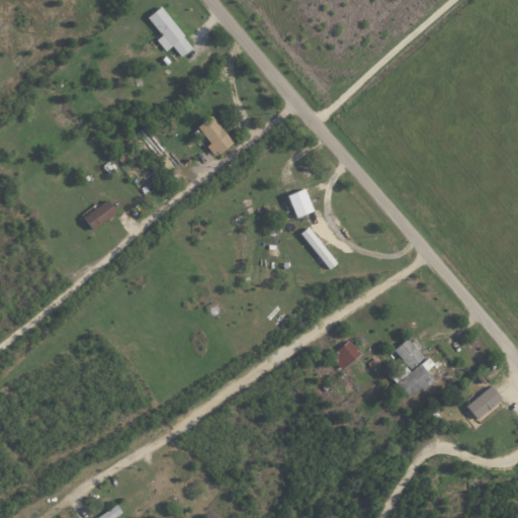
[(146,17),(161,35),(155,40),(165,52),(171,47),(180,58),(192,48),(159,6),(146,17)]
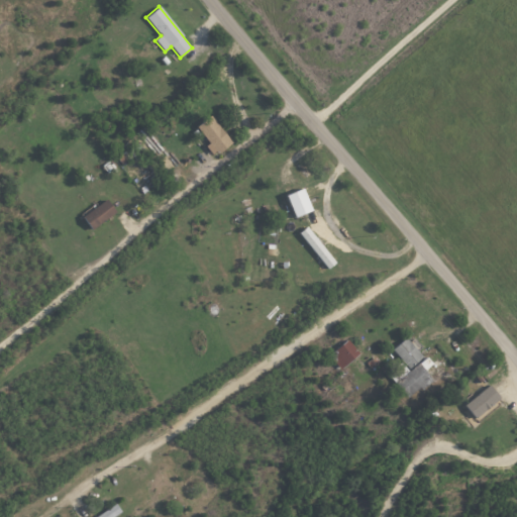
[(230,145),(213,116),(196,125),(208,145),(206,146),(212,157),(230,145)]
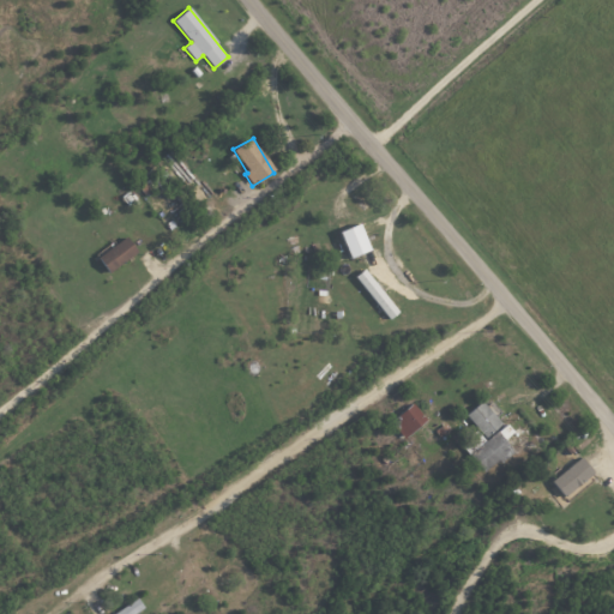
[(337,230),(349,258),(369,250),(357,222),(337,230)]
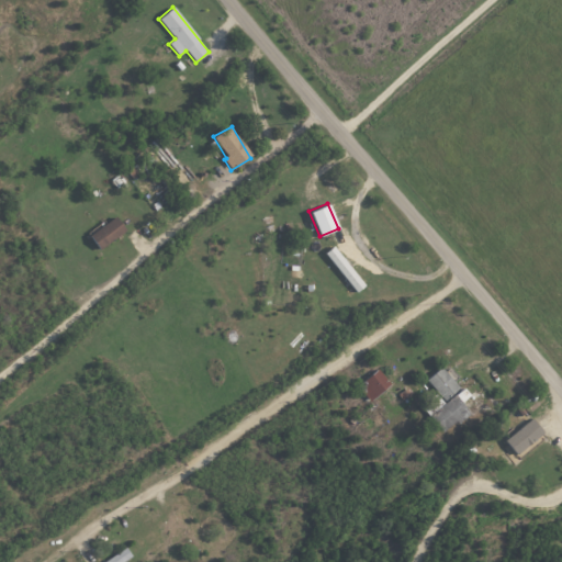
[(88,235),(97,249),(125,233),(116,217),(88,235)]
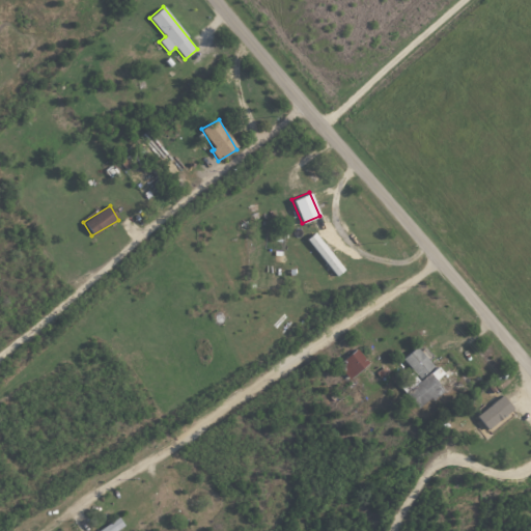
[(337,277),(345,270),(314,232),(306,239),(337,277)]
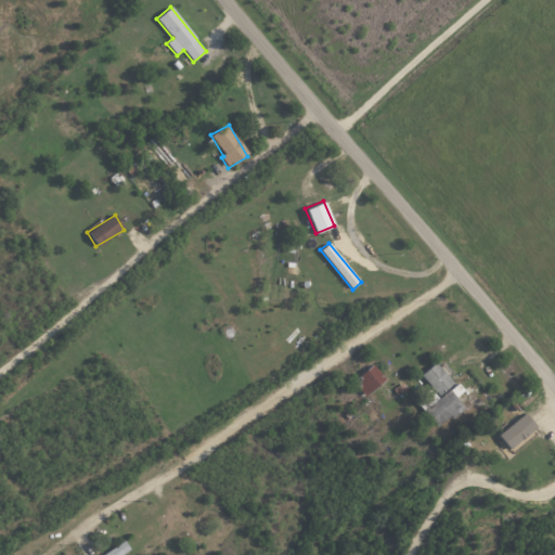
[(453,383),(435,362),(421,375),(439,396),(453,383)]
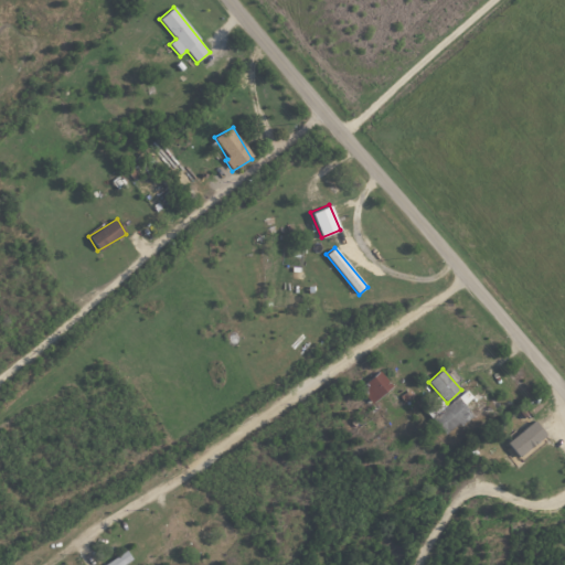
[(373,403),(392,385),(379,371),(360,388),(373,403)]
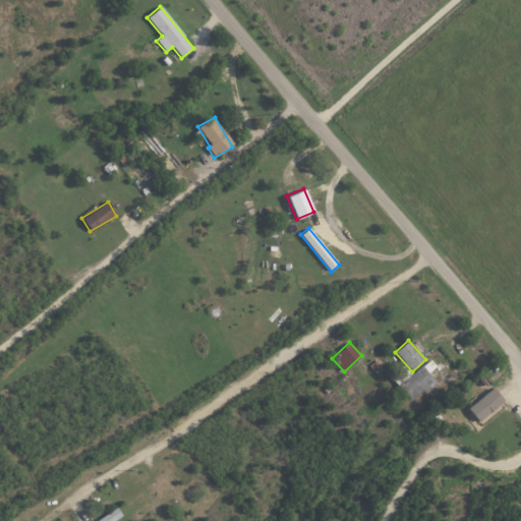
[(468,408),(478,421),(503,401),(493,388),(468,408)]
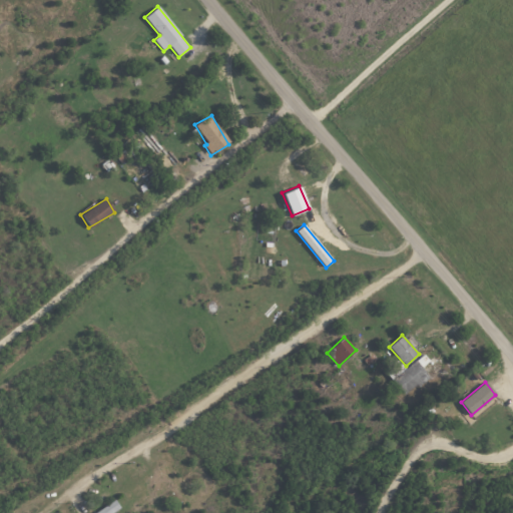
[(115,512),(120,510),(116,501),(92,512),(115,512)]
